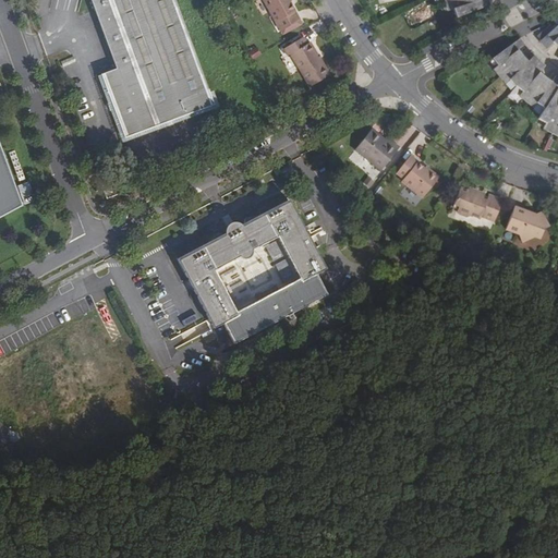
[(176,0),(89,0),(118,70),(101,76),(126,140),(216,106),(193,45),(176,0)]
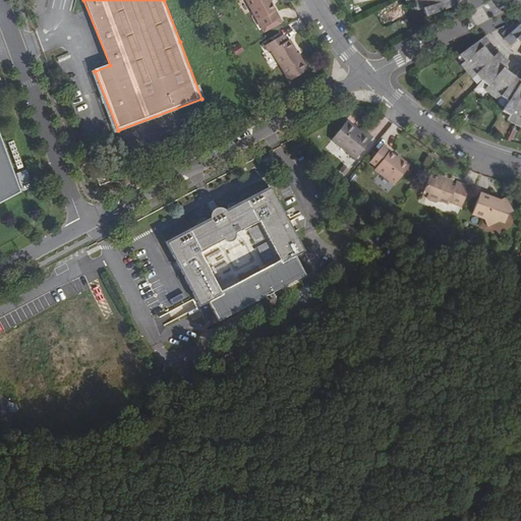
[(268,0),(245,0),(261,31),(279,21),(271,4),(268,0)]
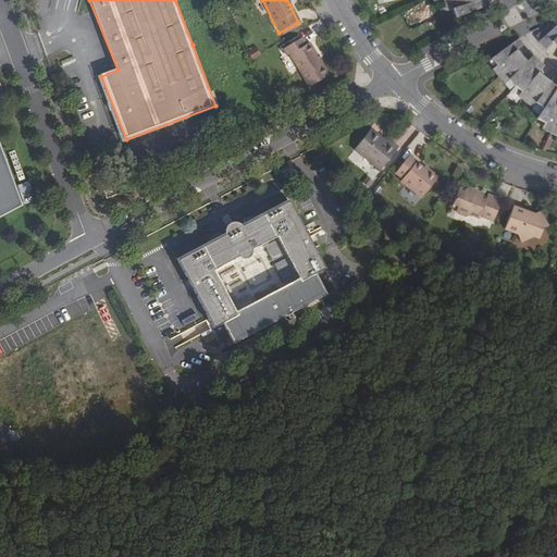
[(444,0),(445,7),(452,5),(454,13),(489,3),(487,0),(444,0)]
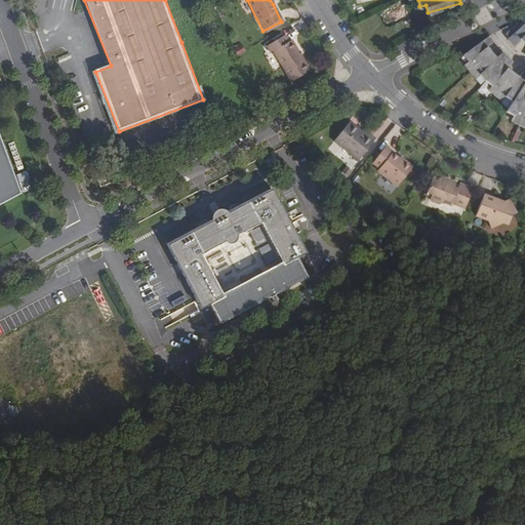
[(281,22),(263,31),(264,33),(282,24),(281,22)]
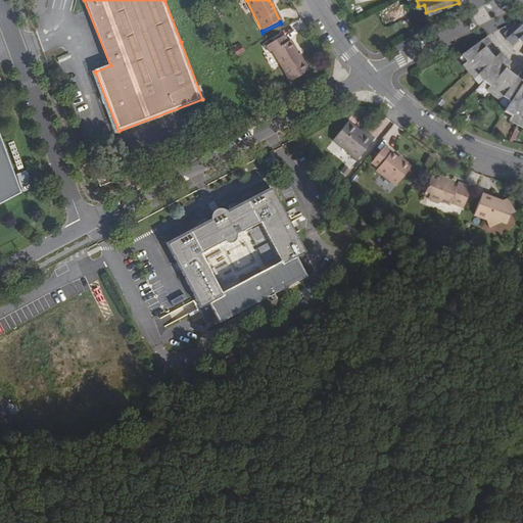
[(522,24),(508,37),(513,43),(517,39),(522,44),(522,24)]
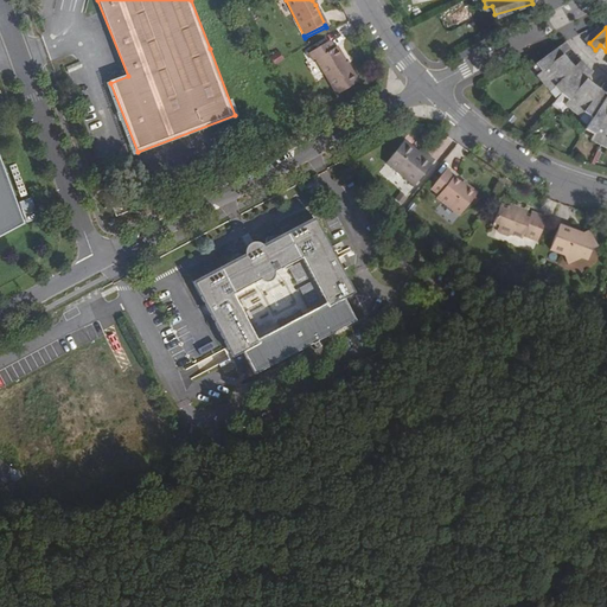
[(330,40),(311,52),(315,61),(318,59),(339,95),(358,83),(337,48),(334,49),(330,40)]
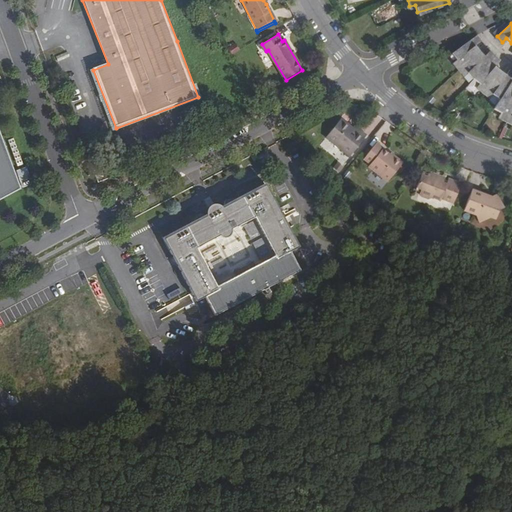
[(500,117),(504,119),(511,123),(511,68),(506,74),(496,65),(500,60),(490,50),(486,54),(477,45),(481,42),(476,36),(473,38),(453,54),(457,58),(453,62),(465,74),(468,71),(480,83),(477,86),(489,97),(492,93),(495,97),(498,100),(497,101),(494,107),(501,113),(500,117)]
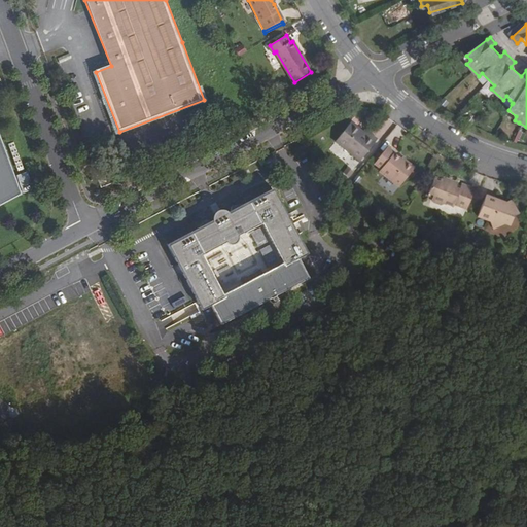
[(243,45),(235,49),(239,57),(247,51),(243,45)]
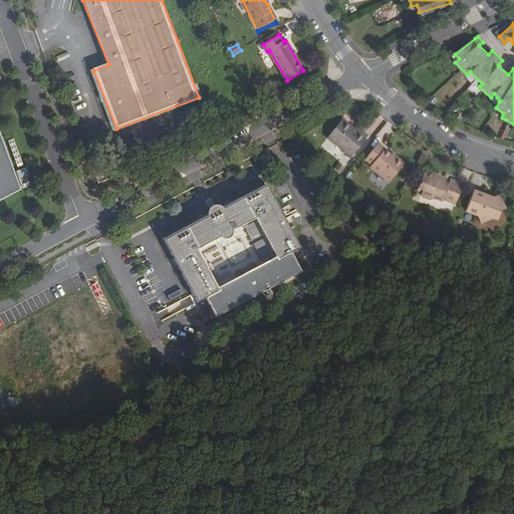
[(0,200),(25,188),(0,120),(0,200)]
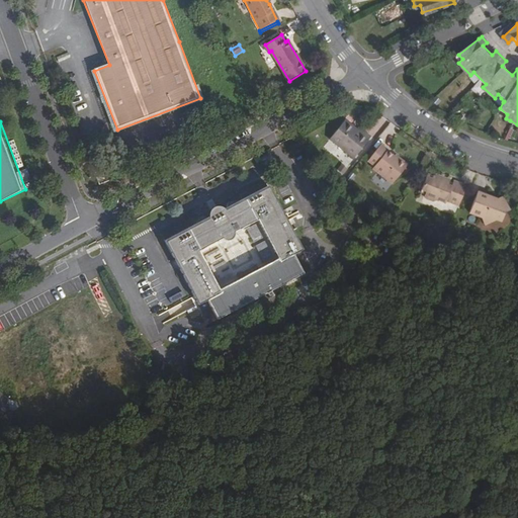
[(362,135),(357,131),(345,121),(330,141),(354,159),(370,138),(363,133),(362,135)]
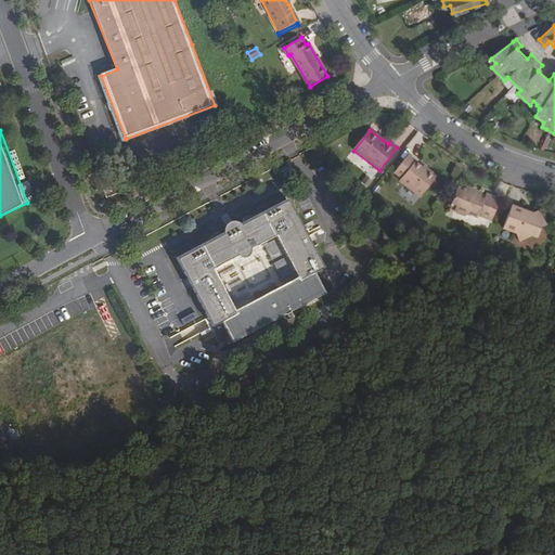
[(416,162),(409,156),(395,173),(401,179),(400,181),(421,197),(437,176),(428,169),(426,171),(415,163),(416,162)]
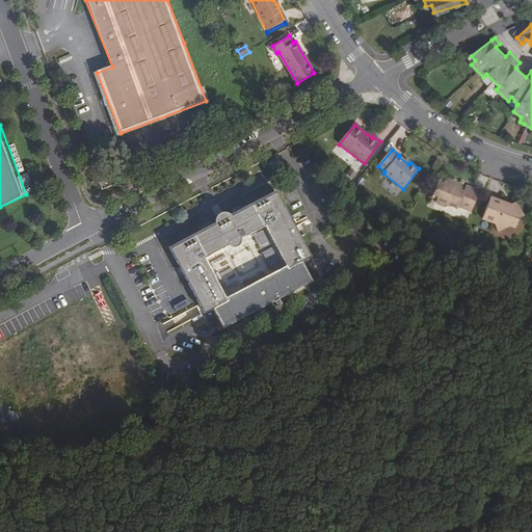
[(345,176),(352,180),(357,173),(350,168),(345,176)]
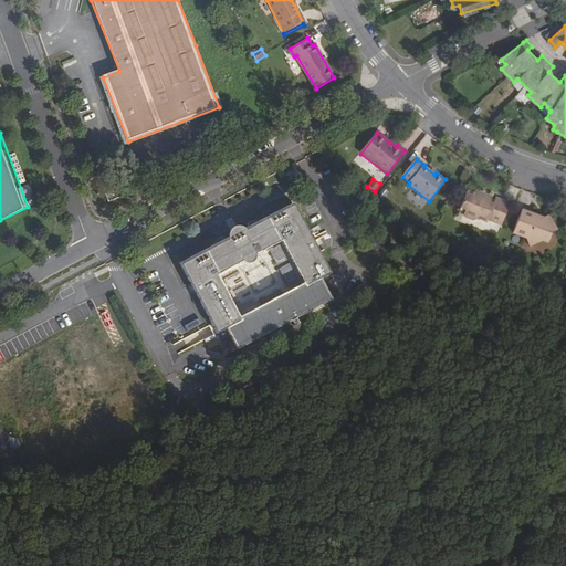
[(117,186),(102,190),(106,203),(122,198),(117,186)]
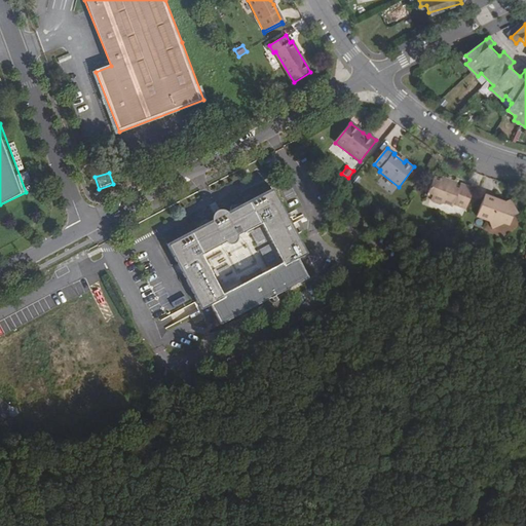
[(448,180),(442,178),(435,176),(428,192),(434,193),(430,199),(433,201),(439,204),(442,203),(453,207),(453,204),(466,210),(474,189),(457,183),(457,181),(449,178),(448,180)]
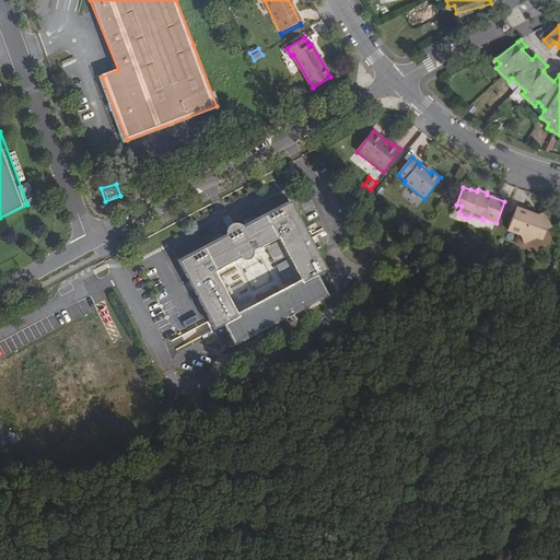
[(186,259),(175,265),(212,334),(221,329),(236,321),(234,317),(212,276),(238,263),(240,263),(242,264),(244,264),(246,263),(248,260),(249,259),(251,258),(252,255),(278,241),(300,282),(302,286),(316,278),(325,273),(289,203),(260,219),(256,221),(253,222),(247,223),(243,224),(243,225),(243,229),(241,230),(238,228),(237,228),(235,226),(234,226),(232,226),(230,228),(229,228),(226,229),(225,230),(224,231),(224,233),(223,234),(224,238),(221,241),(220,240),(217,237),(213,242),(208,247),(205,248),(200,252),(186,259)]
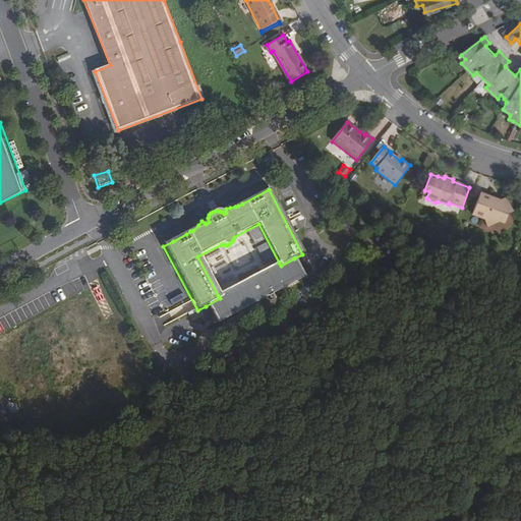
[(497,204),(495,198),(480,193),(473,214),(486,218),(489,225),(497,222),(502,224),(505,216),(512,213),(507,199),(502,200),(497,204)]
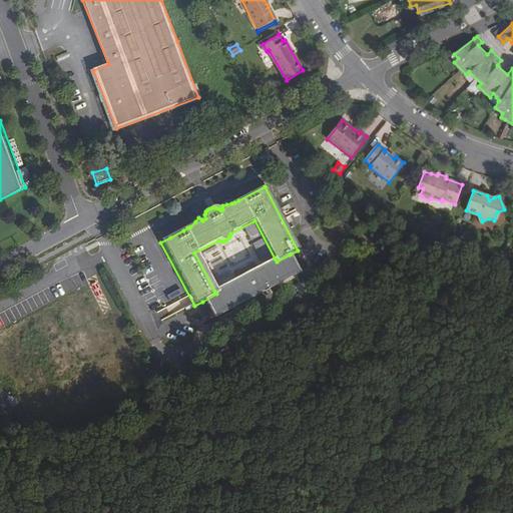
[(233,280),(214,291),(216,294),(202,302),(212,320),(300,273),(290,254),(277,262),(275,259),(254,269),(250,265),(247,268),(243,270),(242,271),(239,272),(235,274),(232,275),(233,280)]
